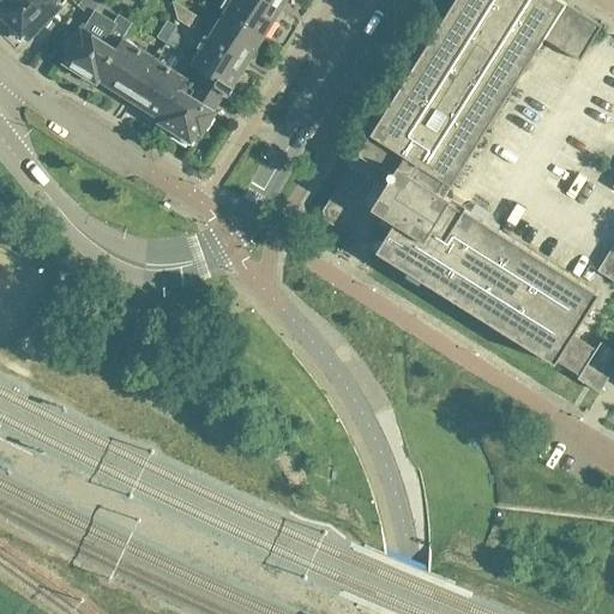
[(66,1),(66,0),(5,0),(6,1),(10,5),(0,14),(13,26),(10,30),(22,42),(25,38),(28,41),(66,1)]
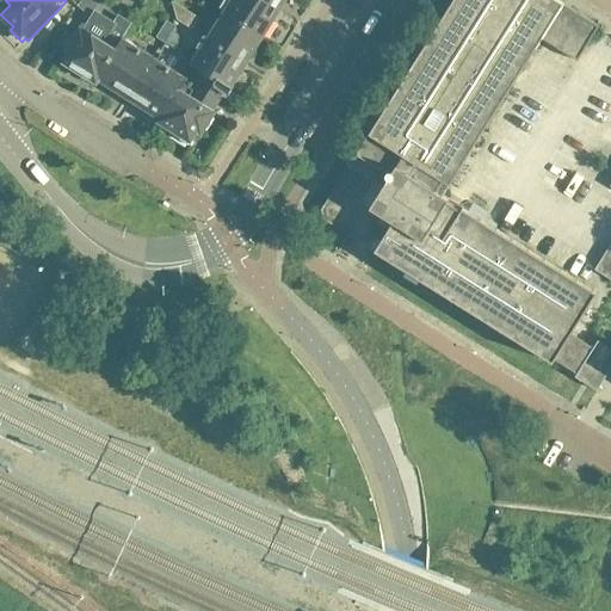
[(102,1),(102,0),(81,0),(80,1),(76,6),(90,16),(102,1)]
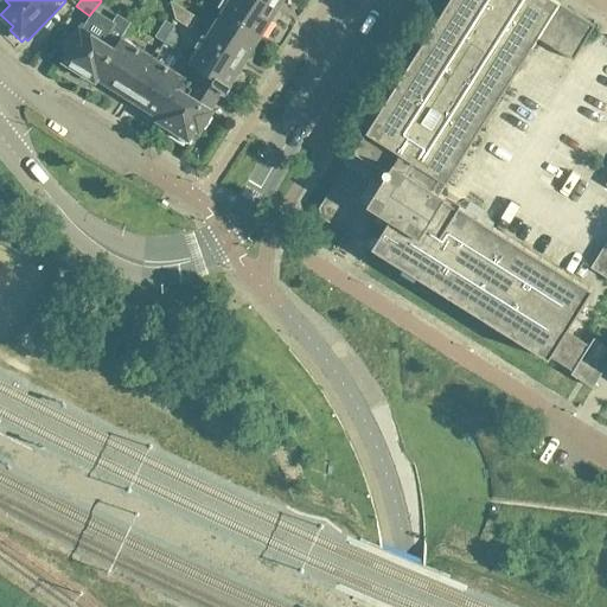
[(270,21),(278,10),(262,0),(232,0),(232,1),(225,12),(262,36),(263,33),(267,32),(270,26),(270,21)]
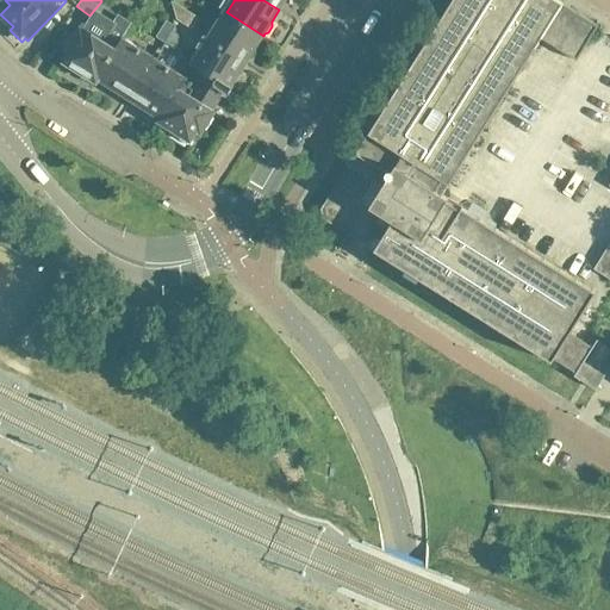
[(263,0),(279,10),(285,0),(263,0)]
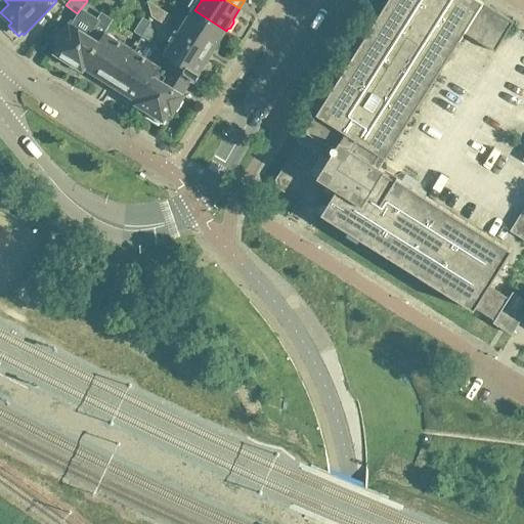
[(509,298),(489,286),(512,250),(438,204),(380,168),(465,33),(495,52),(515,23),(484,3),(485,1),(483,0),(389,0),(389,1),(275,180),(277,187),(306,206),(314,211),(321,216),(320,218),(321,219),(323,217),(392,261),(474,311),(475,309),(494,321),(493,323),(500,328),(505,331),(511,335),(512,336),(523,316),(523,298),(513,292),(509,298)]
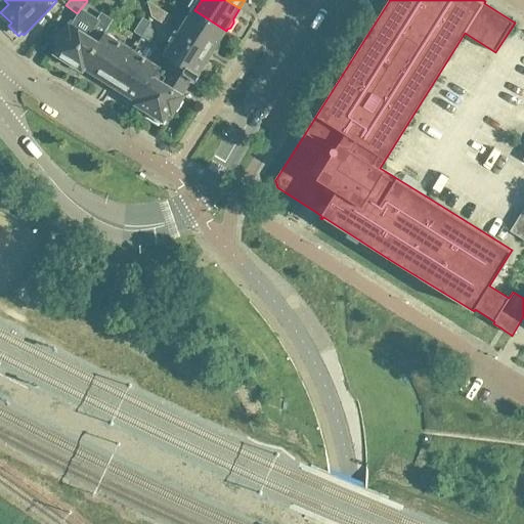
[(162,11),(145,2),(151,15),(157,18),(162,11)]
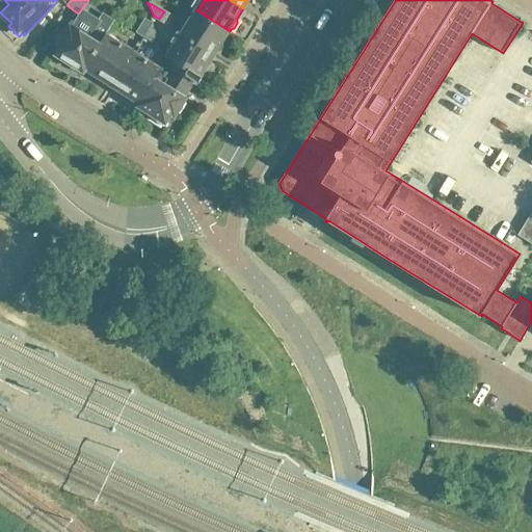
[(84,72),(107,34),(106,33),(110,28),(115,20),(103,11),(99,18),(83,8),(72,27),(70,26),(58,44),(62,46),(54,58),(73,71),(76,67),(84,72)]
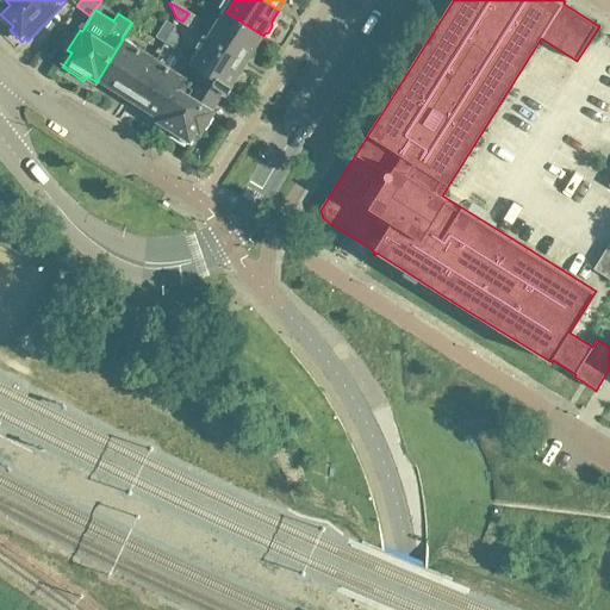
[(261,38),(263,36),(226,12),(217,27),(213,25),(205,36),(247,62),(254,50),(257,49),(262,42),(261,38)]
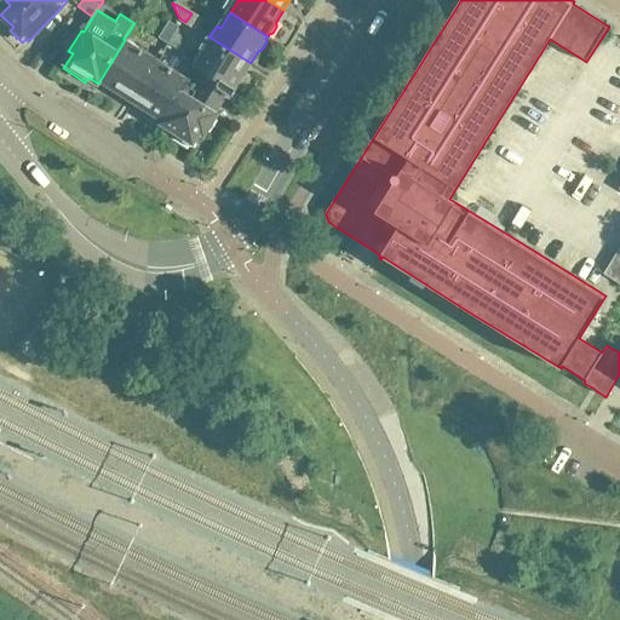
[(207,23),(191,13),(185,22),(201,32),(207,23)]
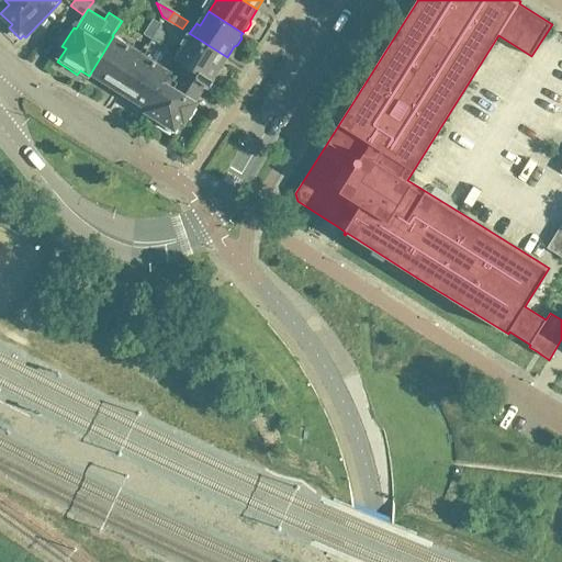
[(144,35),(152,40),(161,24),(154,20),(144,35)]
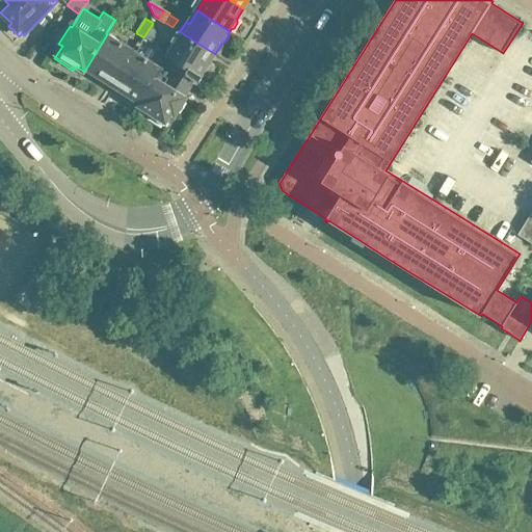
[(211,61),(215,54),(179,31),(174,42),(177,44),(168,57),(178,62),(174,69),(193,81),(196,83),(197,81),(201,83),(205,76),(204,76),(210,65),(208,64),(211,61)]
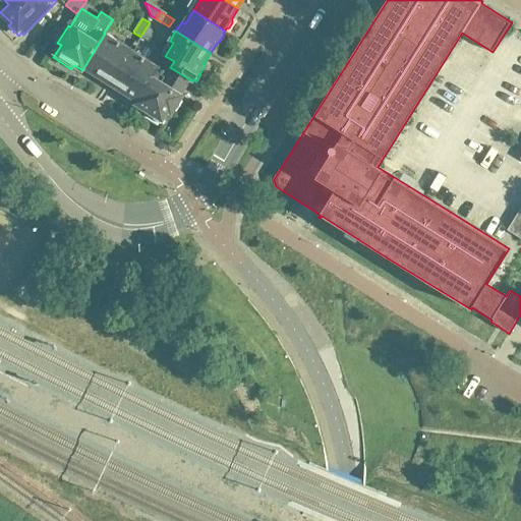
[(111,83),(131,50),(105,34),(82,70),(97,79),(99,75),(111,83)]
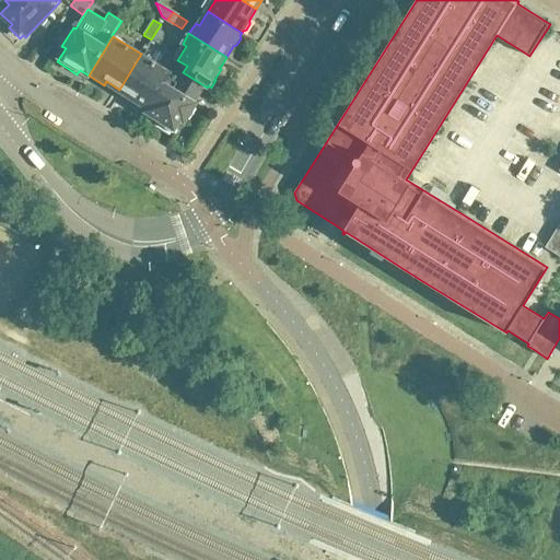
[(144,112),(167,74),(167,72),(155,65),(156,63),(141,54),(119,90),(132,98),(130,102),(144,112)]
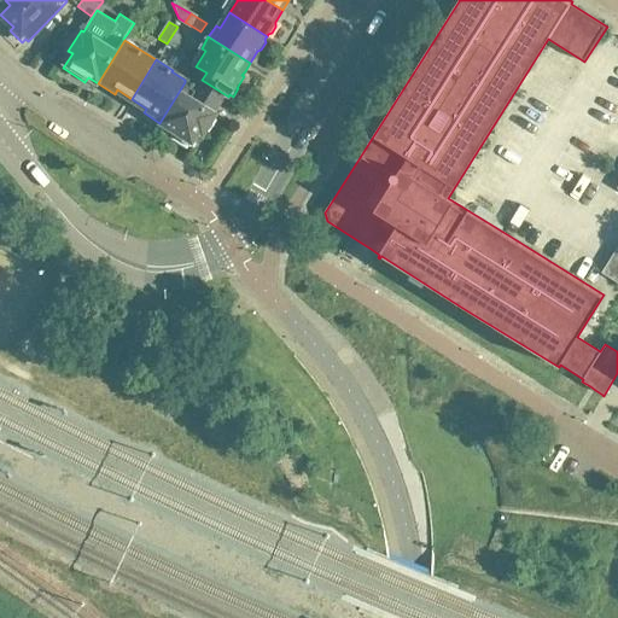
[(203,135),(216,114),(214,112),(225,94),(202,80),(194,91),(186,86),(185,82),(159,123),(170,129),(167,134),(190,147),(199,132),(203,135)]
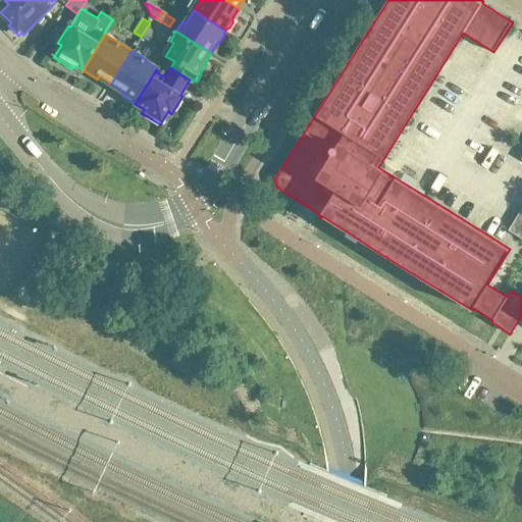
[(508,87),(520,93),(521,89),(521,74),(515,71),(508,87)]
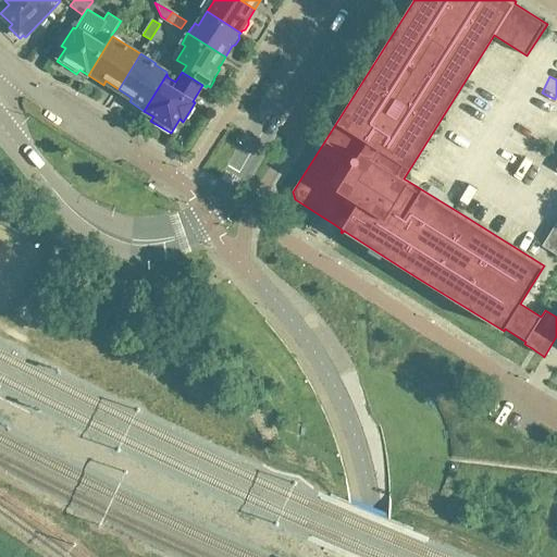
[(556,229),(546,246),(556,252),(556,229)]
